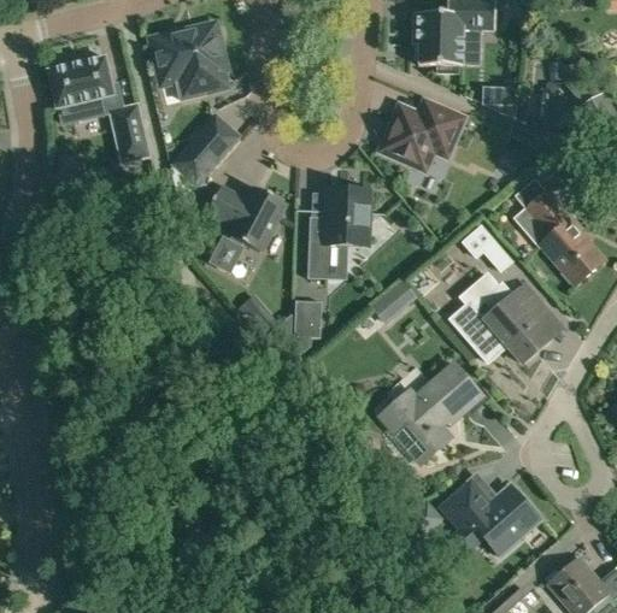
[(463,65),(463,64),(464,35),(480,35),(480,25),(495,27),(497,0),(447,0),(447,12),(413,11),(412,45),(418,45),(418,64),(438,65),(438,71),(458,72),(458,65),(463,65)]
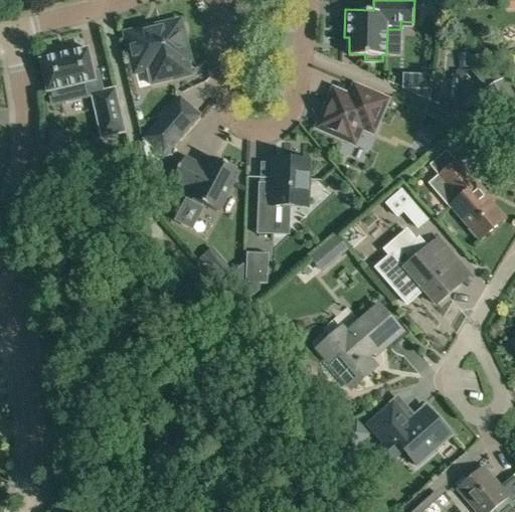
[(126,32),(135,68),(150,65),(153,79),(188,70),(185,57),(188,56),(183,37),(186,35),(183,24),(180,23),(179,19),(175,20),(173,18),(162,20),(161,23),(126,32)]
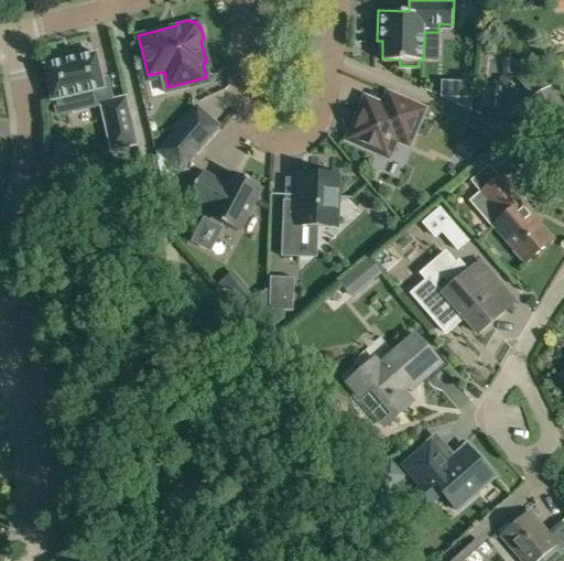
[(102,77),(96,51),(44,63),(52,98),(54,98),(57,112),(95,104),(94,97),(110,94),(107,76),(102,77)]
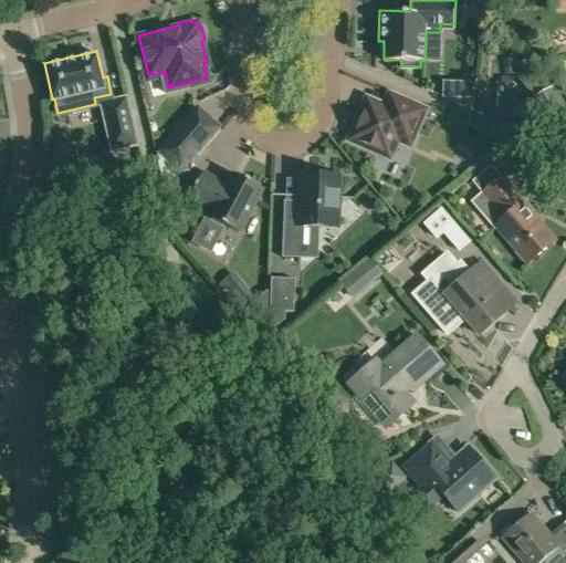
[(516,74),(534,96),(532,97),(552,129),(565,121),(565,104),(554,84),(549,86),(549,74),(516,74)]
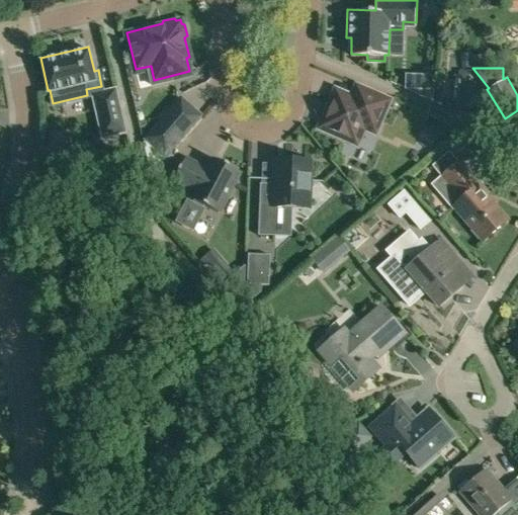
[(462,79),(467,79),(468,70),(458,69),(457,74),(452,73),(450,98),(455,99),(455,107),(460,107),(460,106),(472,107),(475,81),(462,81),(462,79)]
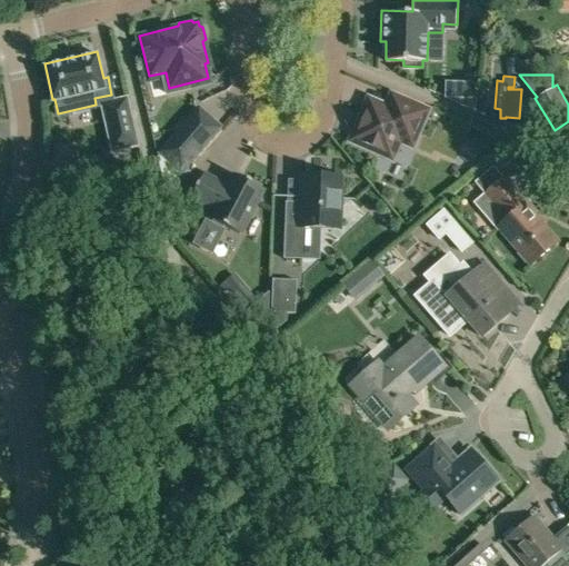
[(476,109),(478,80),(445,79),(443,96),(476,109)]
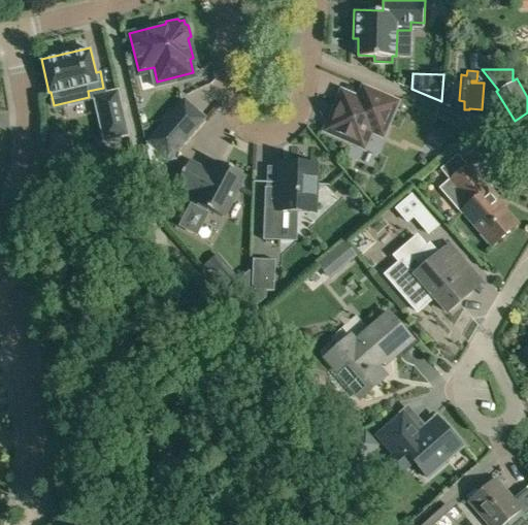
[(382,133),(396,100),(364,87),(359,98),(342,91),(326,128),(364,144),(370,128),(382,133)]
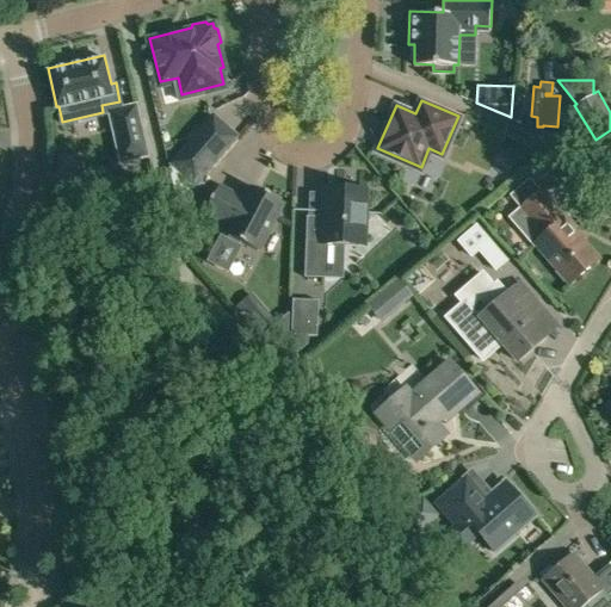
[(148,154),(137,103),(116,107),(118,117),(111,119),(121,160),(148,154)]
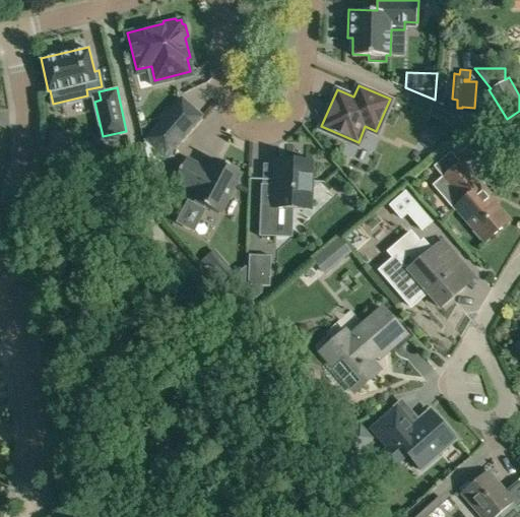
[(182,97),(146,137),(165,153),(200,113),(182,97)]
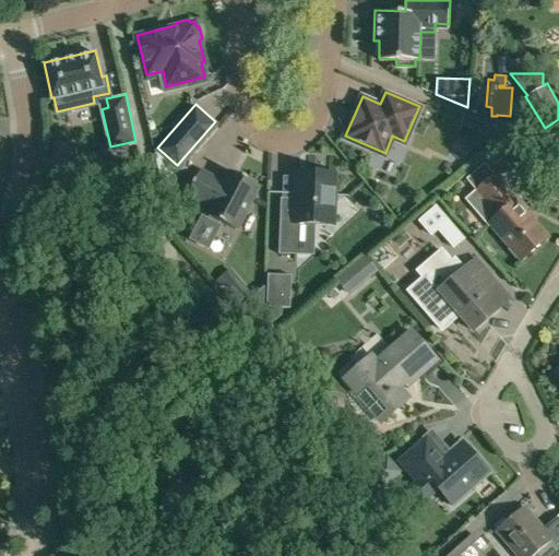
[(259,184),(230,169),(225,180),(201,168),(188,192),(212,205),(207,213),(213,215),(210,220),(202,215),(189,240),(209,250),(222,225),(216,223),(218,219),(236,227),(259,184)]
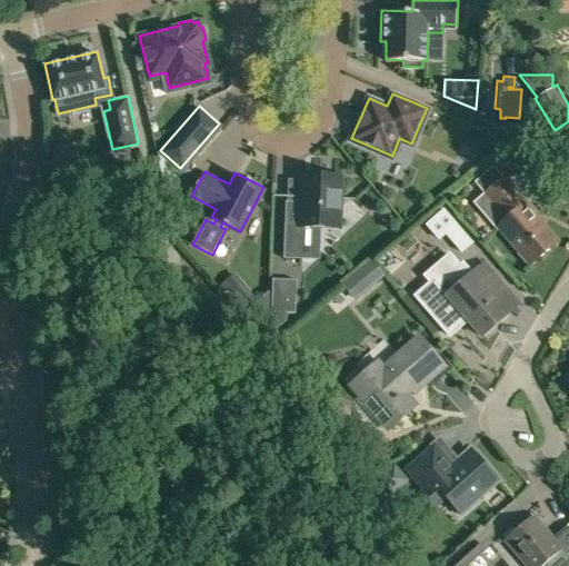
[(283,255),(302,256),(303,227),(339,228),(341,175),(301,174),(300,200),(286,199),(283,255)]
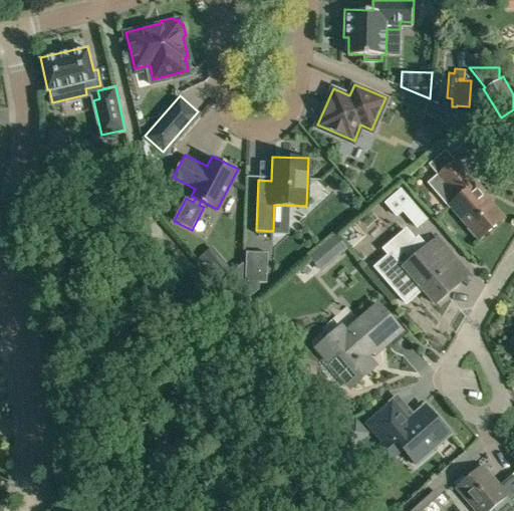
[(480,237),(504,216),(484,193),(486,192),(456,157),(438,173),(459,197),(451,204),(480,237)]
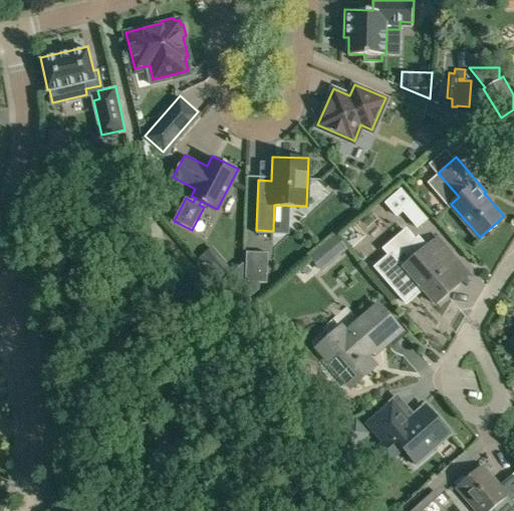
[(427,217),(401,186),(384,199),(397,213),(403,209),(417,225),(427,217)]
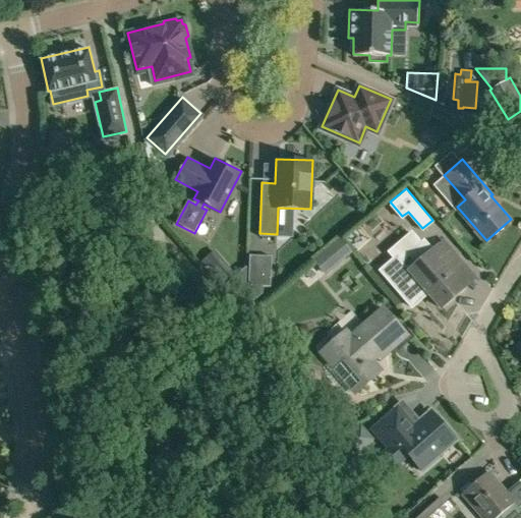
[(341,235),(312,259),(325,274),(353,249),(341,235)]
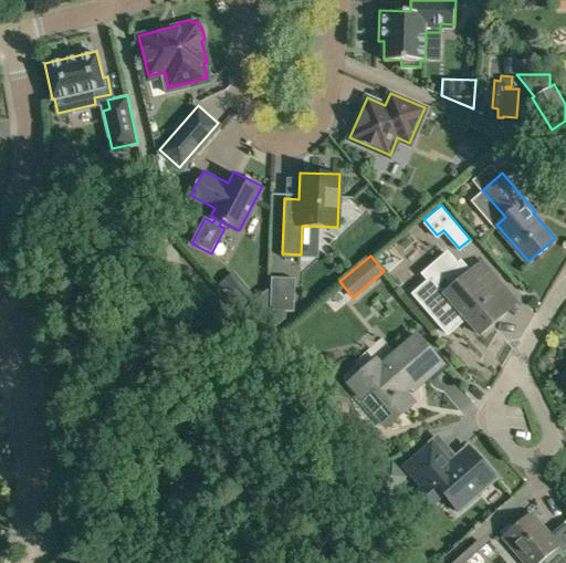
[(480,332),(516,300),(482,260),(446,291),(480,332)]
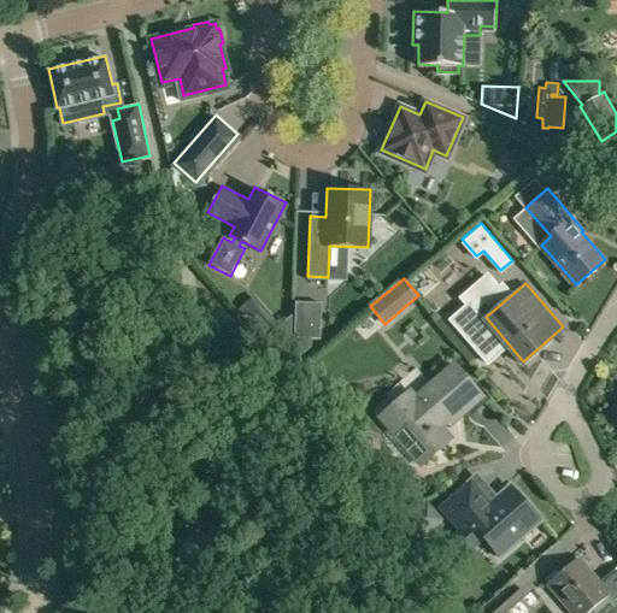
[(239,308),(260,334),(276,319),(253,294),(239,308)]
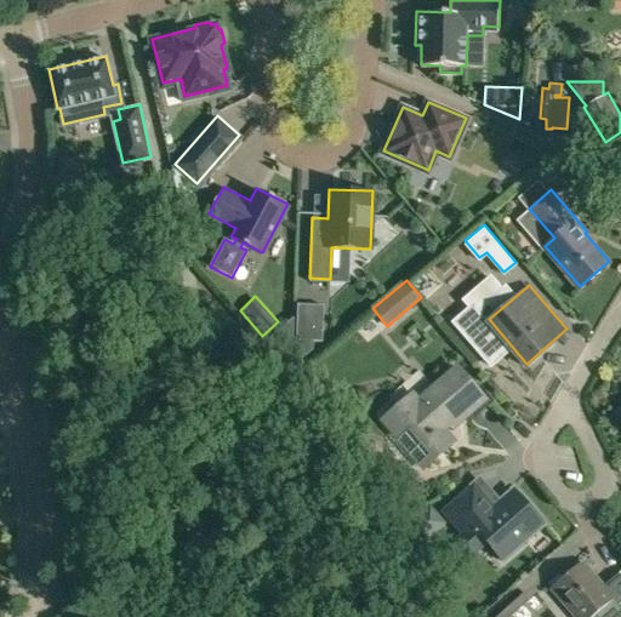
[(324,303),(297,302),(296,338),(313,338),(323,340),(324,303)]
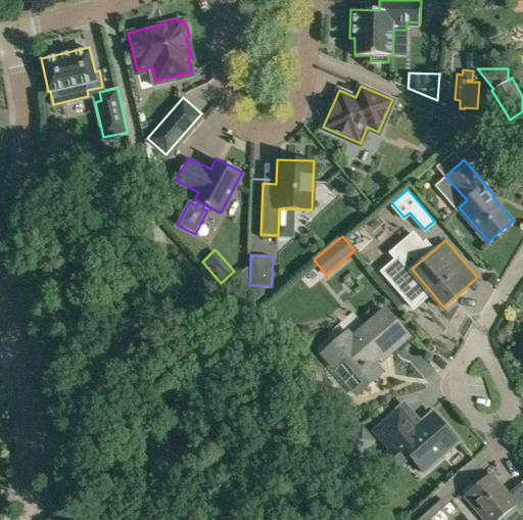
[(247,266),(221,288),(235,303),(246,294),(247,266)]
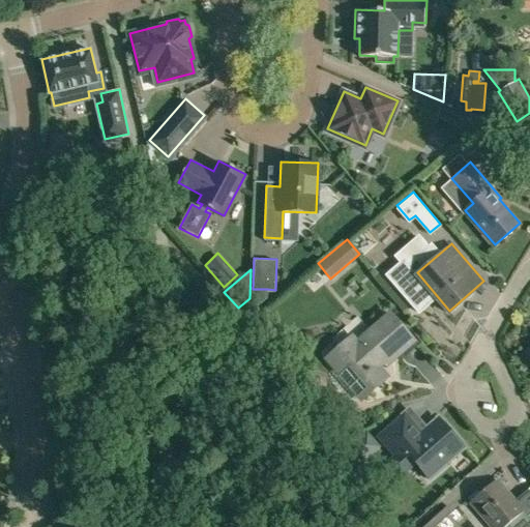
[(253,289),(252,303),(258,303),(267,296),(267,289),(253,289)]
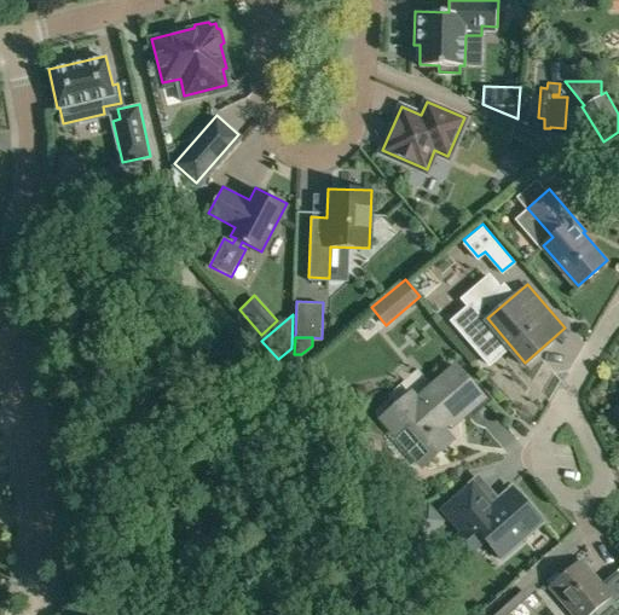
[(484,395),(456,364),(417,398),(411,390),(382,415),(398,433),(403,429),(428,458),(452,437),(439,423),(445,417),(451,424),(467,411),(484,395)]
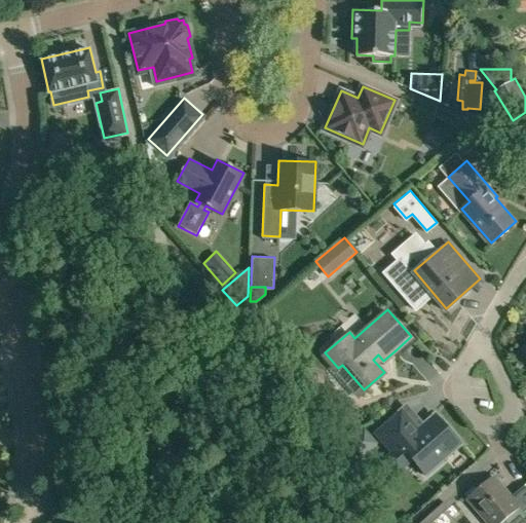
[(427,473),(446,455),(461,442),(436,412),(418,428),(402,409),(377,431),(406,464),(414,457),(427,473)]
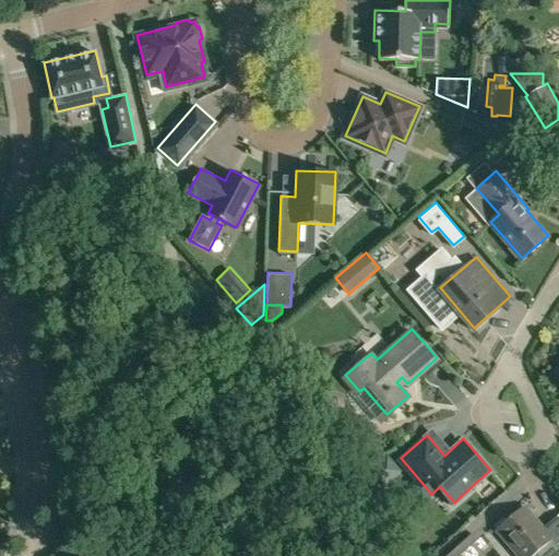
[(387,450),(367,466),(382,483),(401,466),(387,450)]
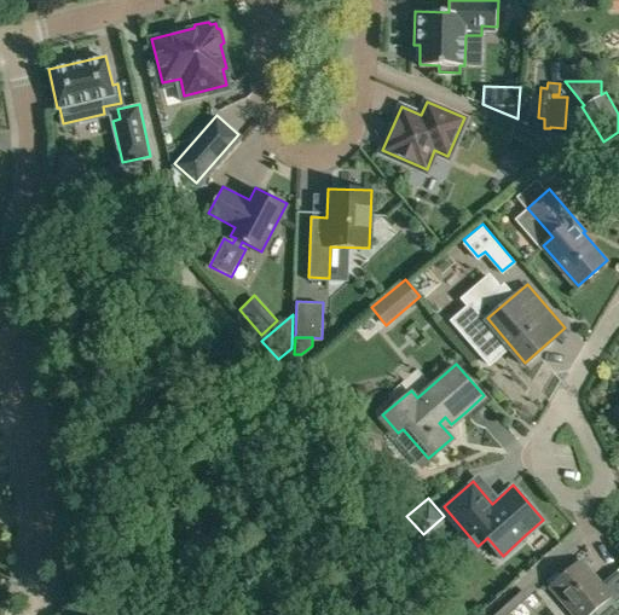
[(550,584),(576,613),(577,614),(585,614),(594,609),(599,614),(617,614),(618,614),(618,570),(618,568),(601,582),(580,558),(550,584)]
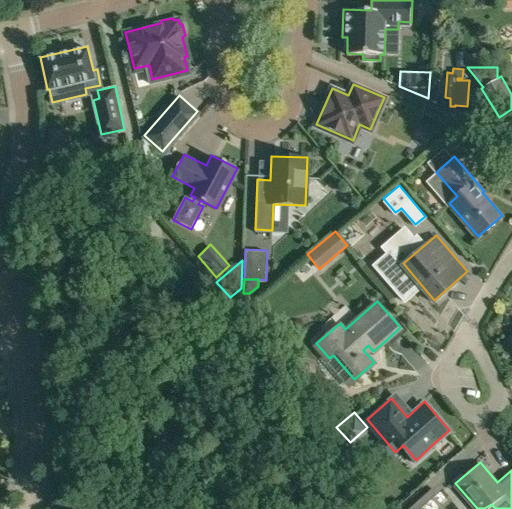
[(425,484),(403,504),(406,508),(416,508),(434,493),(425,484)]
